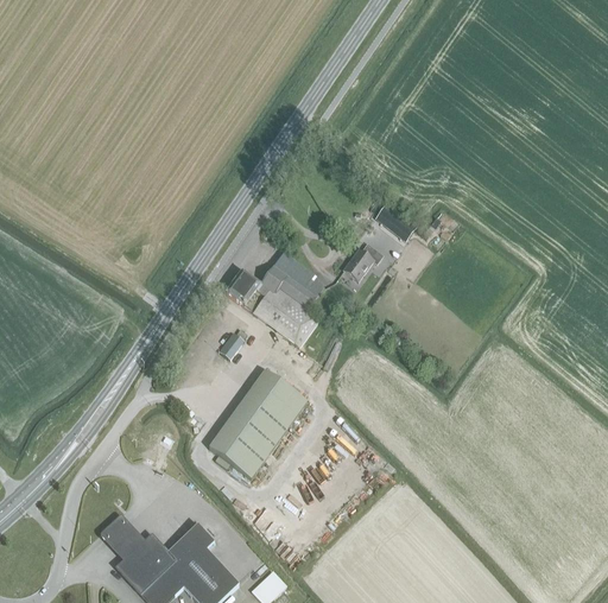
[(405,240),(416,227),(385,203),(374,216),(405,240)]
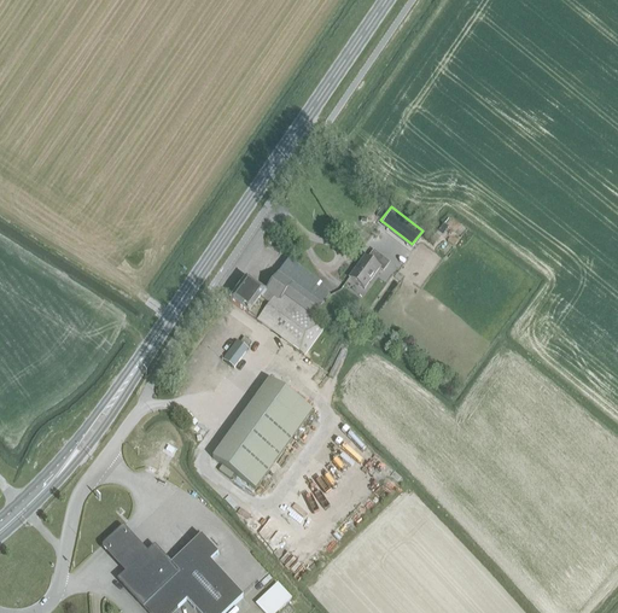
[(389,258),(373,246),(367,255),(365,252),(357,261),(360,262),(351,275),(363,284),(379,263),(383,266),(389,258)]
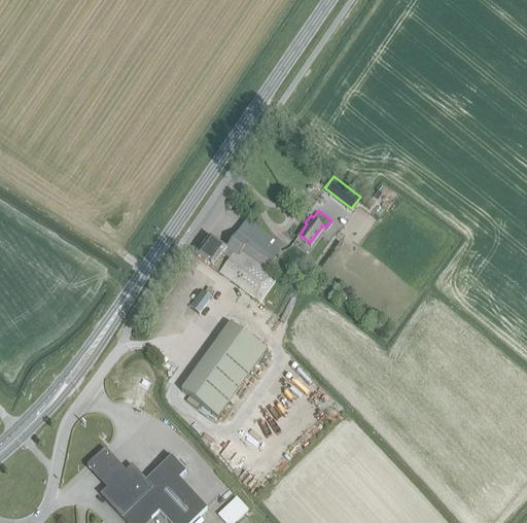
[(250,292),(258,299),(277,274),(267,267),(280,249),(274,239),(246,219),(238,231),(236,230),(224,245),(209,235),(195,253),(250,292)]
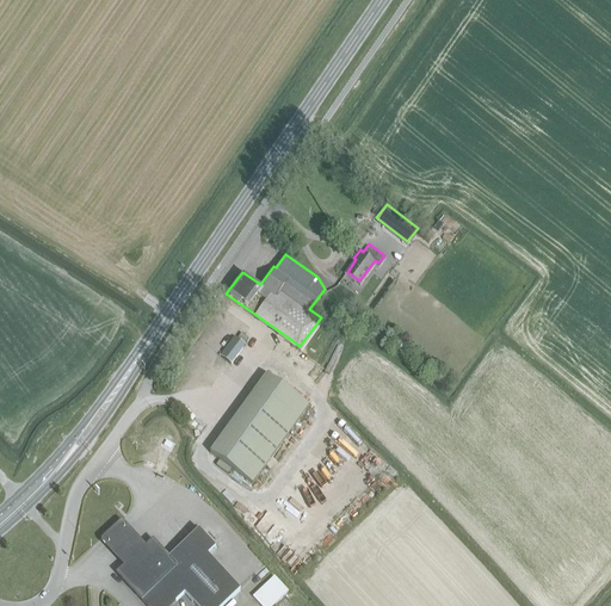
[(244,340),(248,334),(241,329),(236,334),(244,340)]
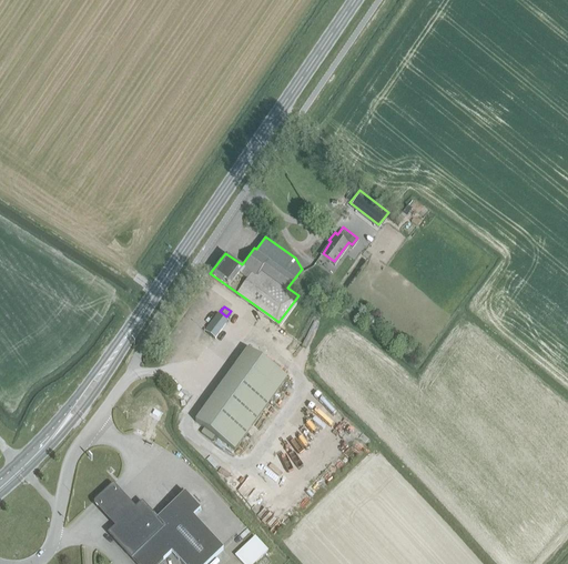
[(215,335),(229,318),(226,316),(220,311),(216,309),(204,328),(215,335)]
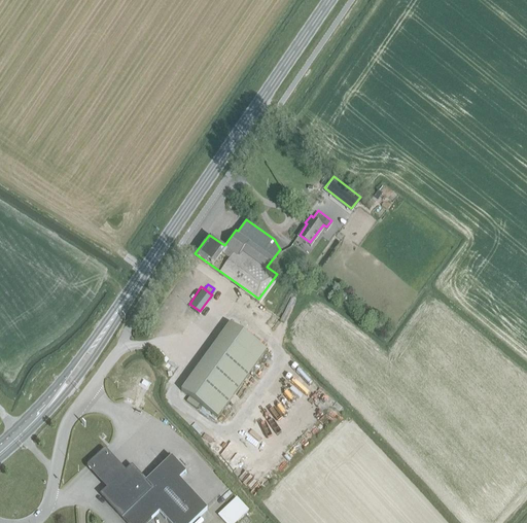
[(230,321),(181,387),(217,414),(266,348),(230,321)]
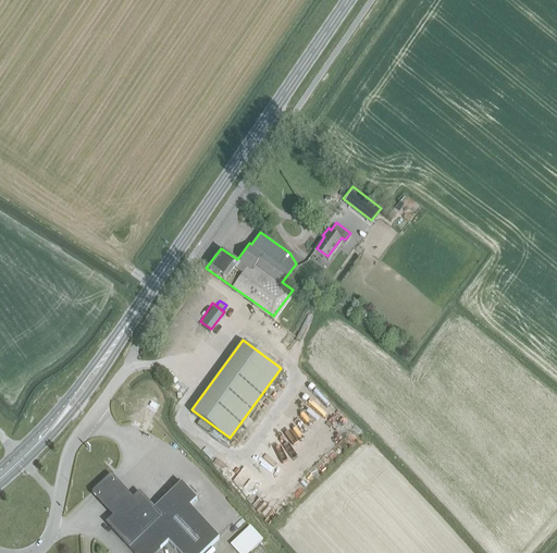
[(198,552),(219,535),(189,503),(197,495),(182,479),(183,478),(153,505),(139,489),(140,488),(106,519),(137,552),(150,552),(168,538),(182,552),(198,552)]
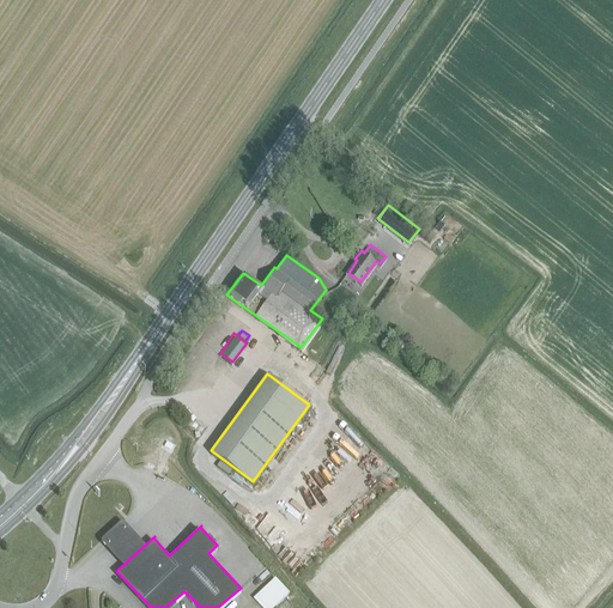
[(104,547),(128,571),(149,551),(125,527),(104,547)]
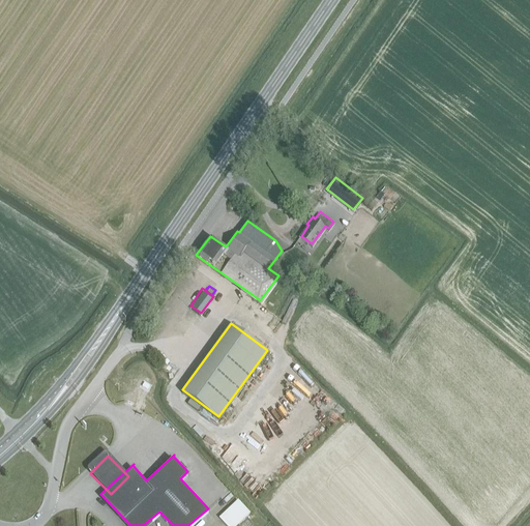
[(239,495),(219,514),(232,525),(233,525),(252,508),(239,495)]
